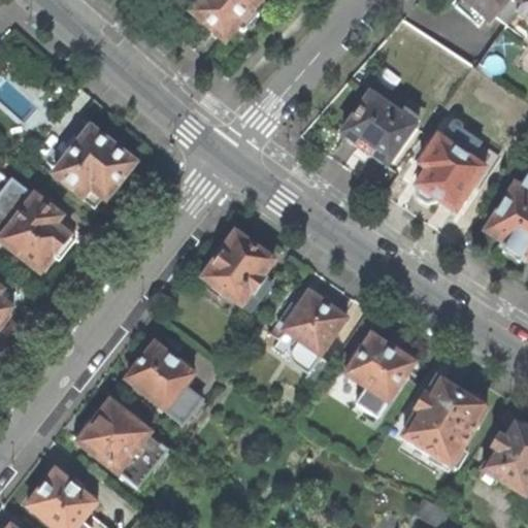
[(254,12),(263,0),(202,0),(190,14),(205,29),(221,43),(224,46),(237,31),(242,35),(258,17),(254,12)]
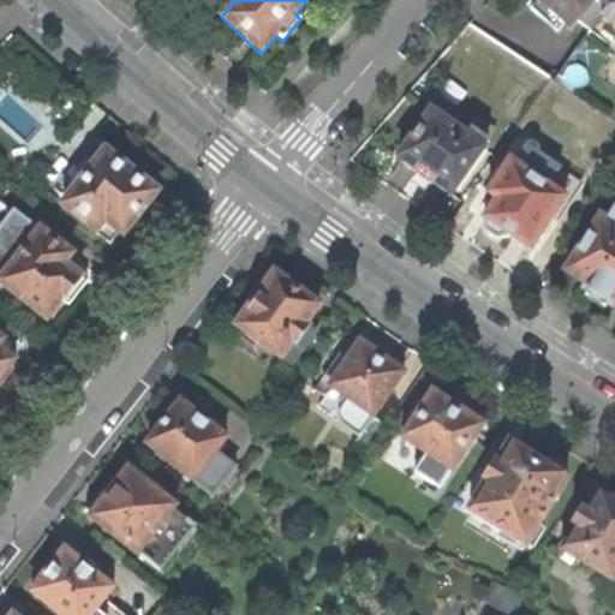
[(530,0),(525,7),(557,36),(565,28),(569,33),(577,25),(592,31),(613,0),(530,0)]
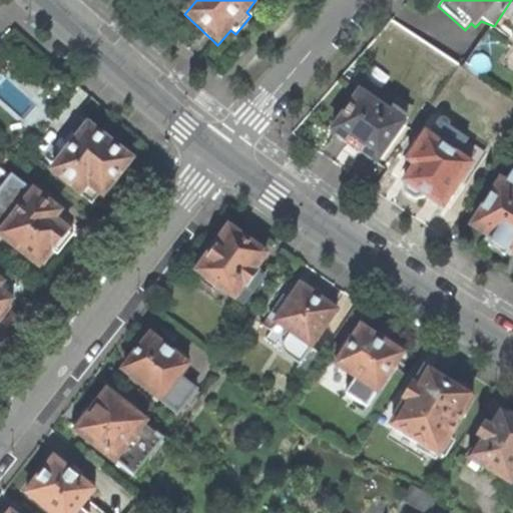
[(512,0),(511,0),(494,26),(507,35),(511,30),(512,30),(512,0)]
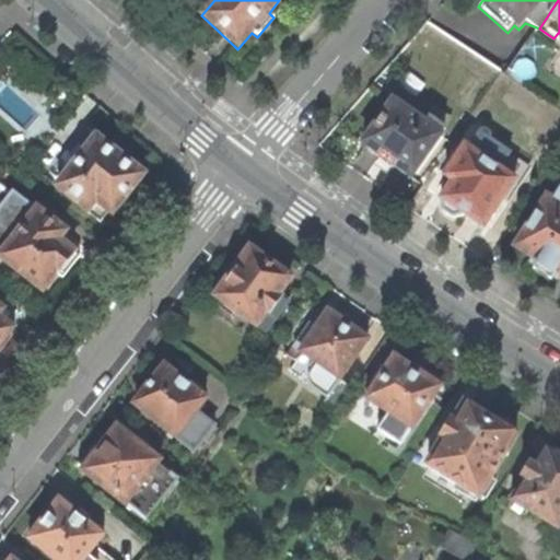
[(411,177),(446,127),(433,117),(427,126),(392,103),(363,143),(378,155),(378,160),(385,164),(392,170),(395,166),(411,177)]
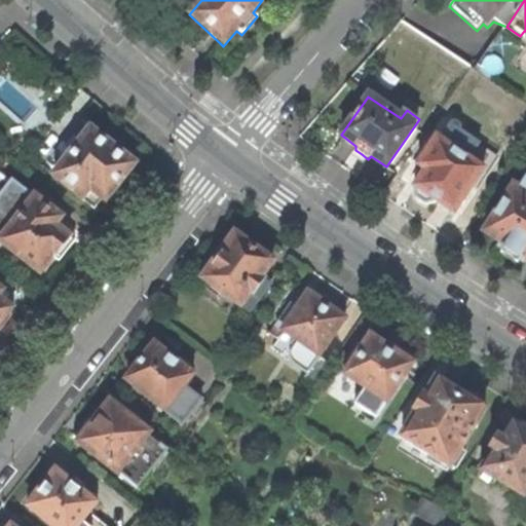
[(452,213),(480,171),(466,160),(474,150),(474,148),(476,144),(456,128),(456,125),(455,123),(453,123),(450,124),(439,141),(436,140),(417,166),(424,173),(414,187),(415,197),(419,199),(424,202),(430,203),(435,201),(452,213)]
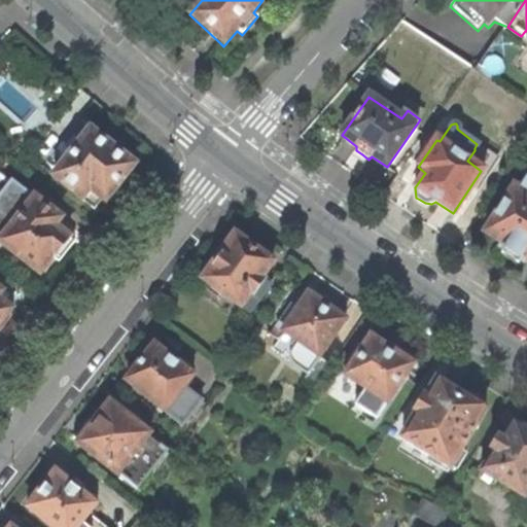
[(119,187),(135,167),(92,132),(56,176),(84,200),(83,202),(95,211),(103,201),(106,204),(119,187)]
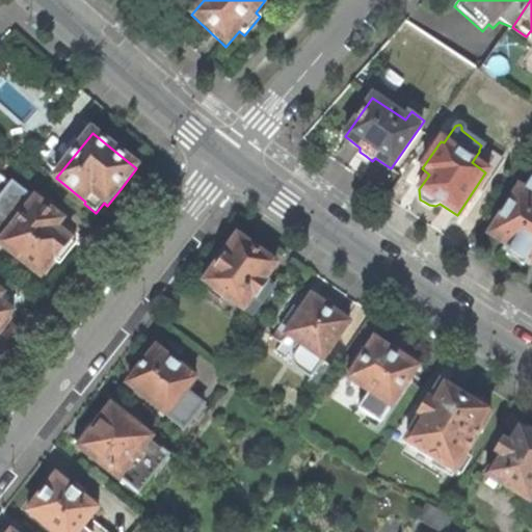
[(68,256),(76,246),(56,230),(62,221),(2,174),(0,176),(0,242),(0,245),(42,277),(55,261),(61,265),(68,256)]
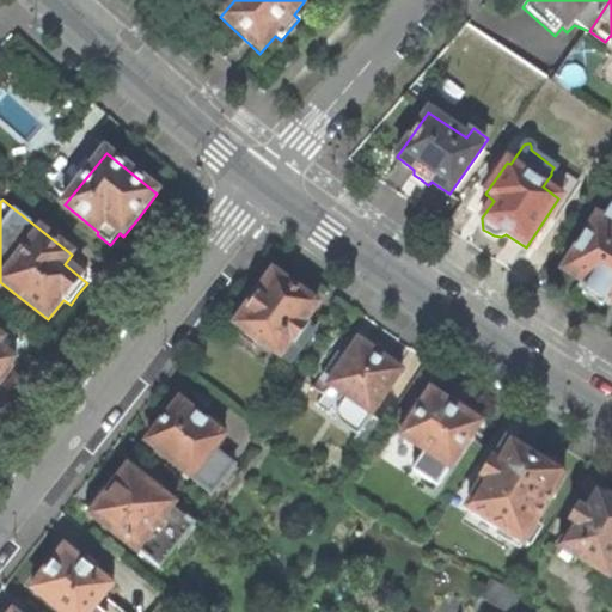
[(611,301),(611,209),(611,210),(603,222),(595,218),(562,271),(583,285),(582,289),(585,292),(582,297),(592,303),(601,308),(604,304),(609,306),(610,301),(611,301)]
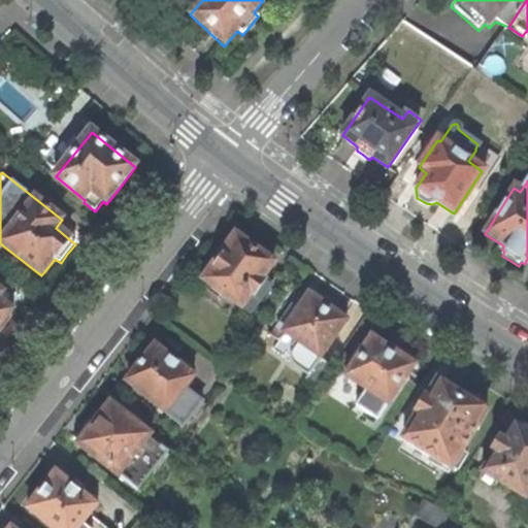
[(248,317),(268,289),(260,282),(272,266),(255,254),(235,239),(223,254),(218,251),(203,269),(208,273),(202,283),(248,317)]
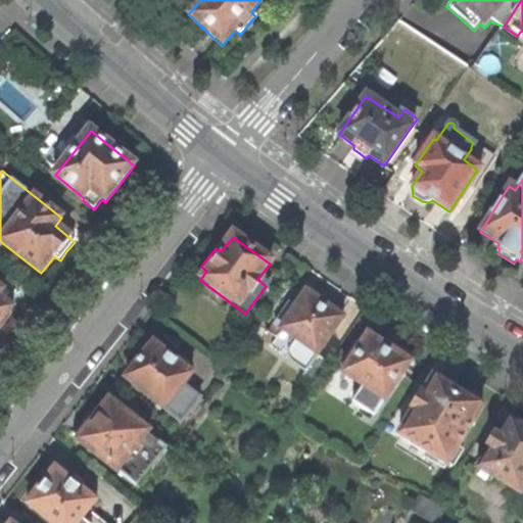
[(0,324),(5,319),(12,308),(3,301),(5,297),(0,293),(0,324)]
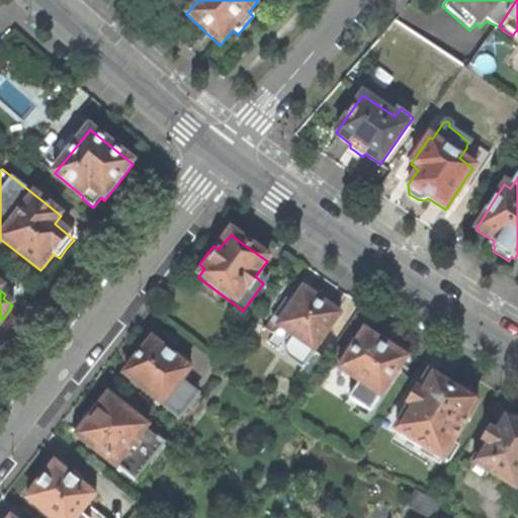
[(286,357),(303,367),(338,317),(319,304),(303,291),(291,308),(286,306),(279,314),(283,317),(277,329),(291,338),(285,347),(284,352),(286,357)]
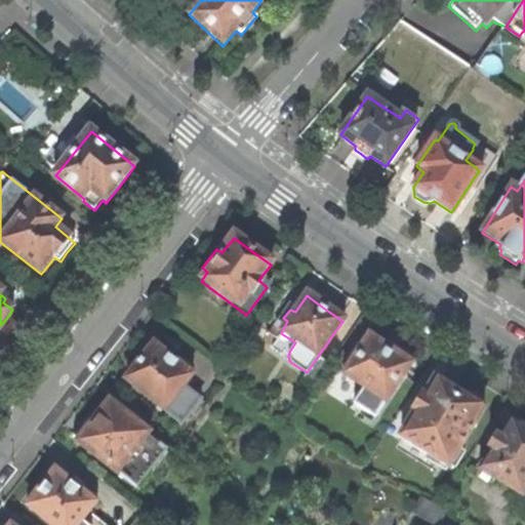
[(274,328),(281,333),(287,321),(283,318),(282,317),(274,328)]
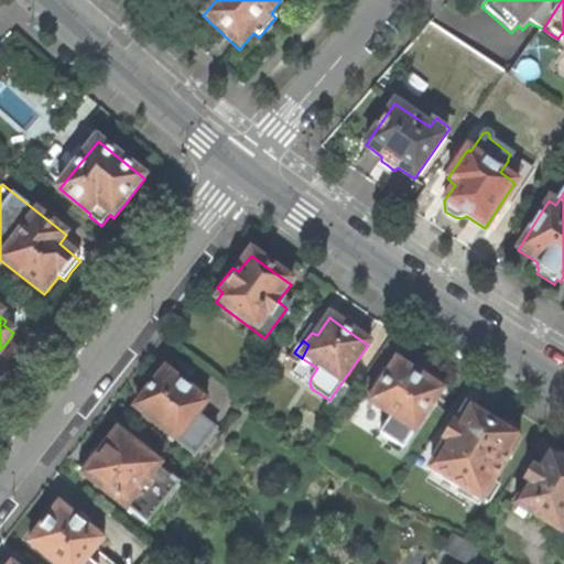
[(414,434),(441,393),(437,390),(441,386),(430,378),(420,371),(416,376),(398,364),(369,405),(391,421),(381,434),(403,448),(412,435),(414,434)]
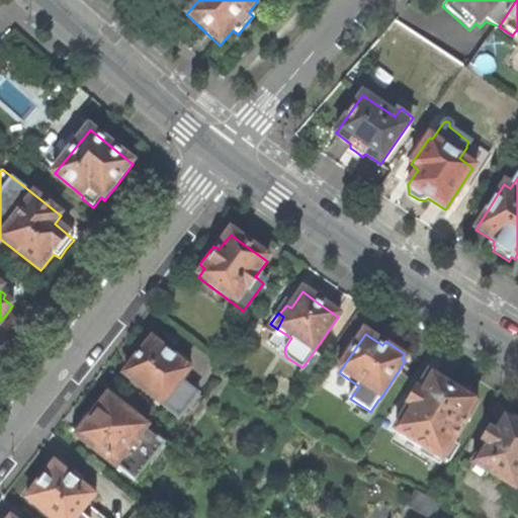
[(188,372),(151,343),(147,347),(144,344),(140,345),(135,351),(135,357),(138,360),(132,366),(123,376),(179,421),(197,399),(179,384),(188,372)]
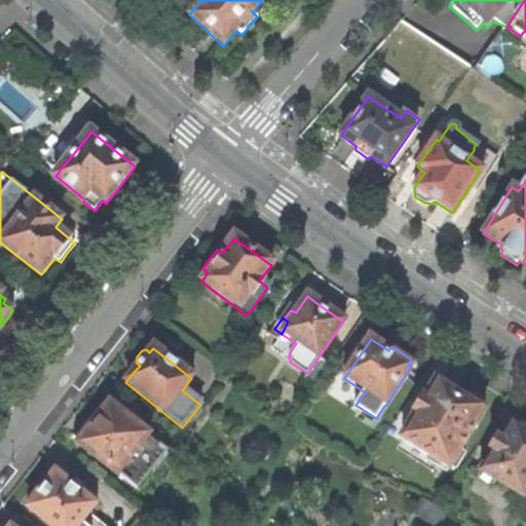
[(458,452),(483,411),(480,409),(480,399),(475,396),(472,393),(465,396),(461,398),(459,397),(457,392),(445,385),(436,381),(426,398),(422,398),(412,413),(414,415),(401,438),(443,463),(439,468),(445,474),(450,467),(455,471),(462,456),(458,452)]
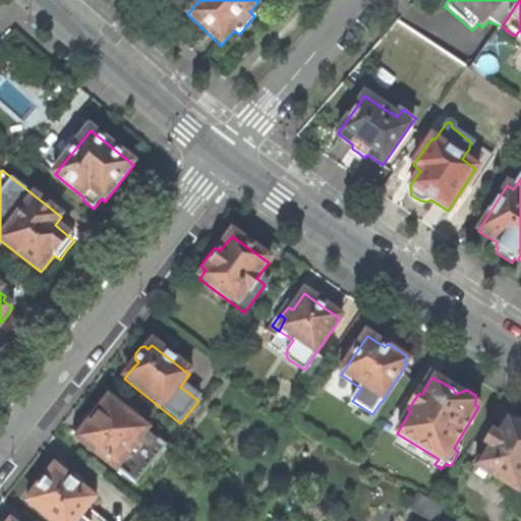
[(122,412),(108,401),(90,423),(85,420),(79,426),(72,436),(75,440),(75,443),(114,473),(147,431),(136,424),(136,420),(125,413),(122,412)]
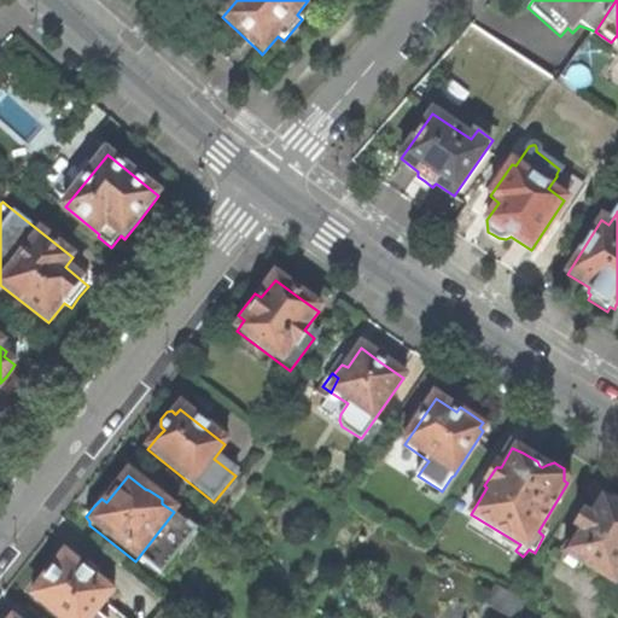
[(617,505),(601,495),(587,517),(583,514),(573,530),(577,532),(560,560),(578,571),(581,566),(614,586),(617,579),(617,505)]
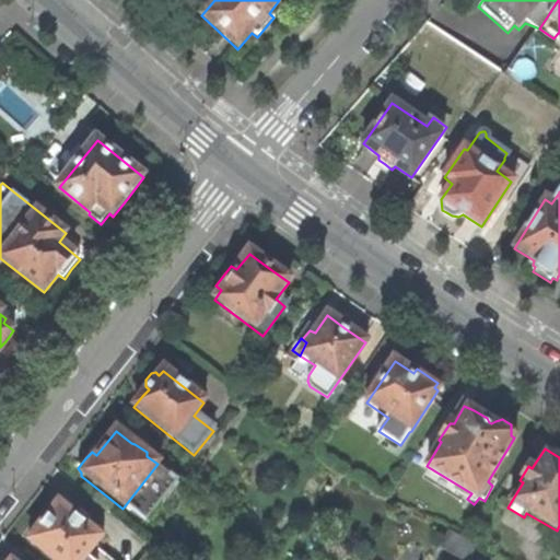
[(102,538),(57,503),(42,522),(27,540),(50,559),(111,559),(94,547),(102,538)]
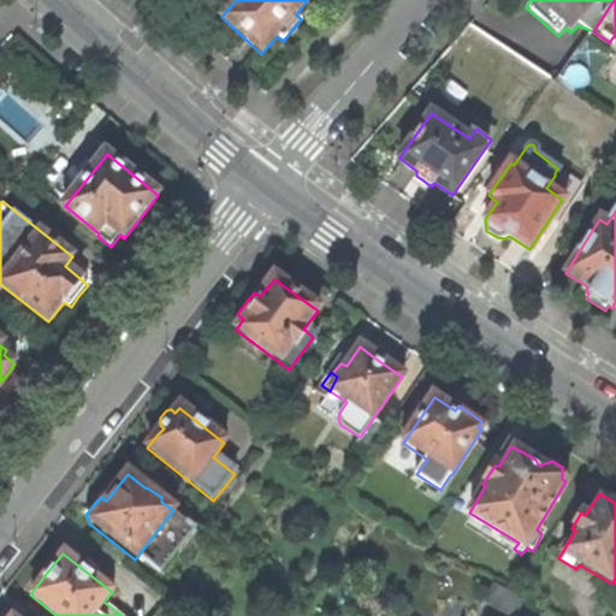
[(507,615),(517,615),(526,600),(492,584),(483,604),(507,615)]
